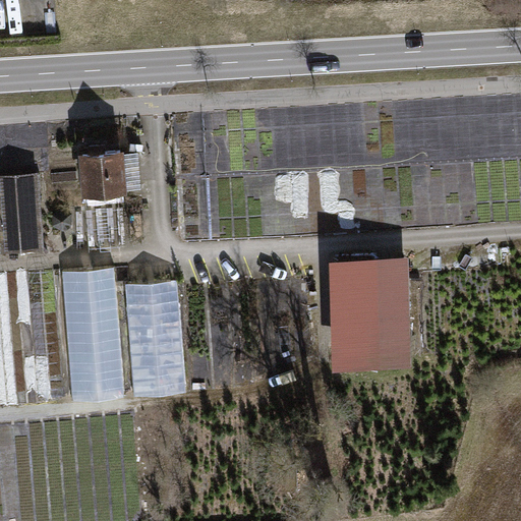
[(125,151),(77,154),(79,196),(128,193),(125,151)]
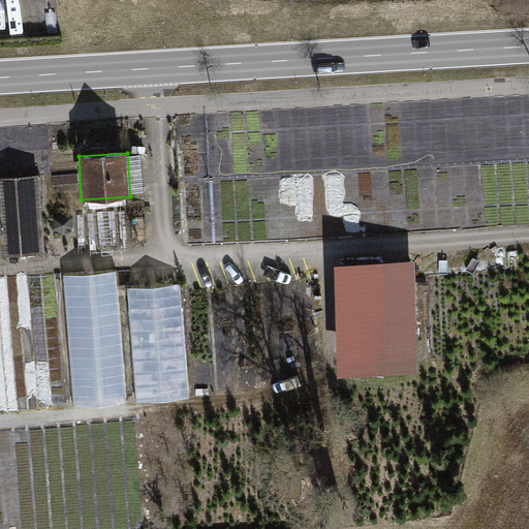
[(37,176),(0,179),(0,208),(4,257),(43,253),(37,176)]
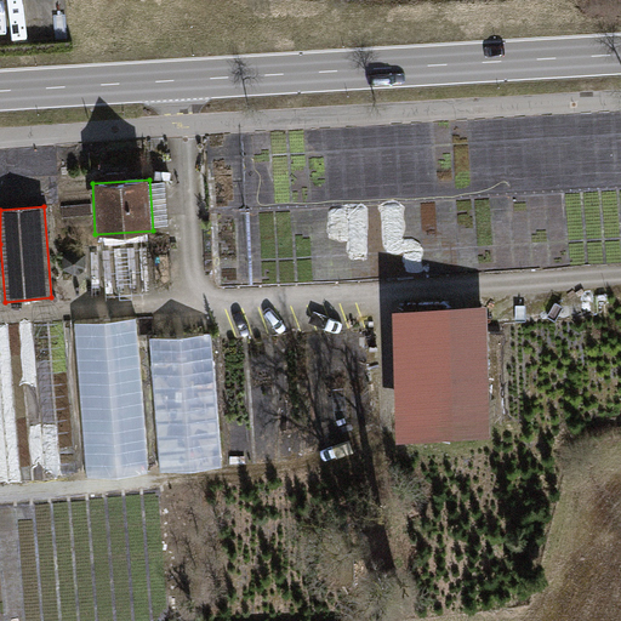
[(486,307),(393,311),(398,442),(491,438),(486,307)]
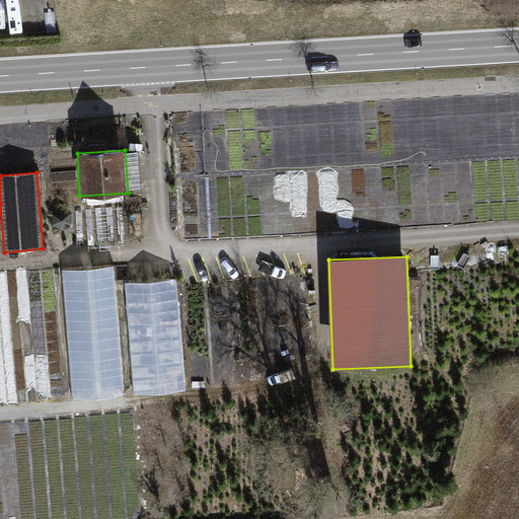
[(115,266),(63,270),(73,398),(125,394),(115,266)]
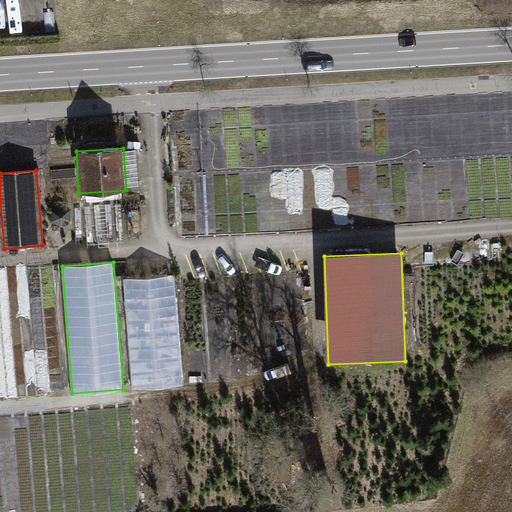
[(174,275),(124,279),(133,388),(183,384),(174,275)]
